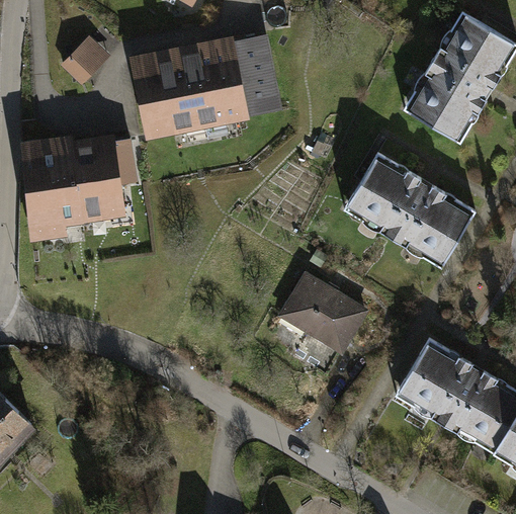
[(409,116),(459,146),(471,125),(464,121),(470,112),(477,116),(500,78),(494,74),(499,65),(505,69),(515,51),(515,47),(467,18),(443,59),(437,55),(428,71),(434,75),(409,116)]
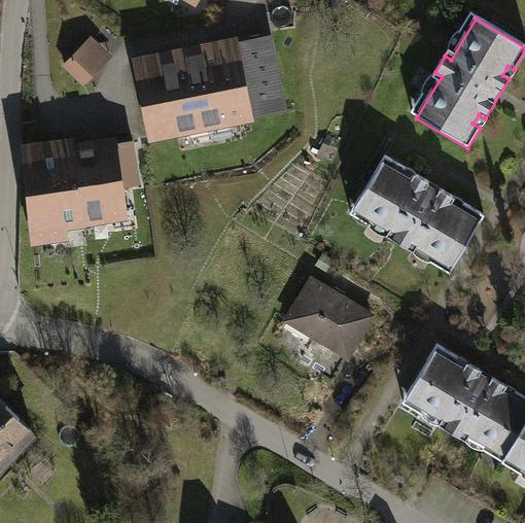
[(282,114),(267,39),(133,66),(148,141),(282,114)]
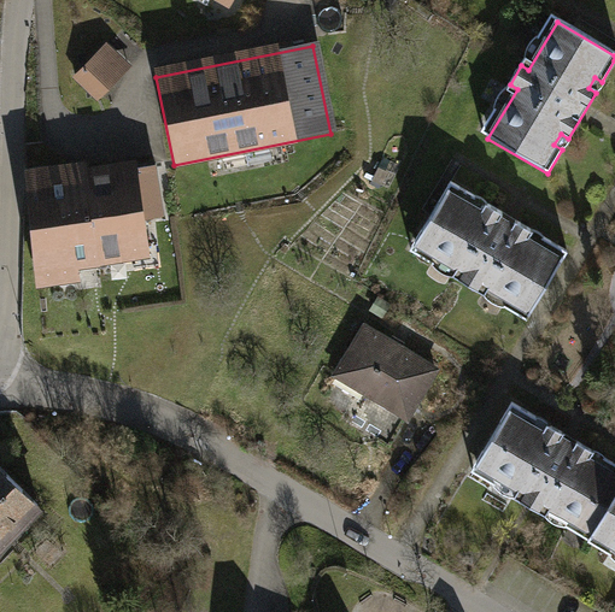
[(104,48),(74,80),(97,101),(127,70),(104,48)]
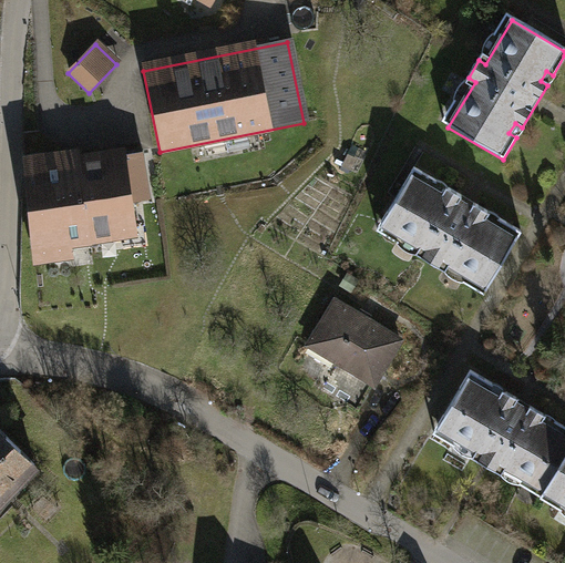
[(40,159),(23,161),(32,254),(37,254),(38,263),(69,259),(67,241),(135,232),(129,185),(145,183),(141,156),(41,170),(40,159)]
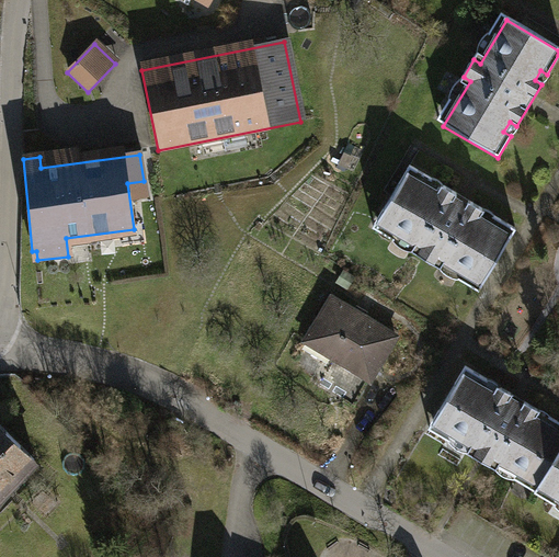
[(436,259),(481,286),(514,232),(492,218),(488,226),(478,220),(482,213),(467,204),(465,207),(453,200),(455,196),(440,188),(435,195),(426,189),(430,182),(408,169),(376,223),(420,249),(415,256),(433,266),(436,259)]
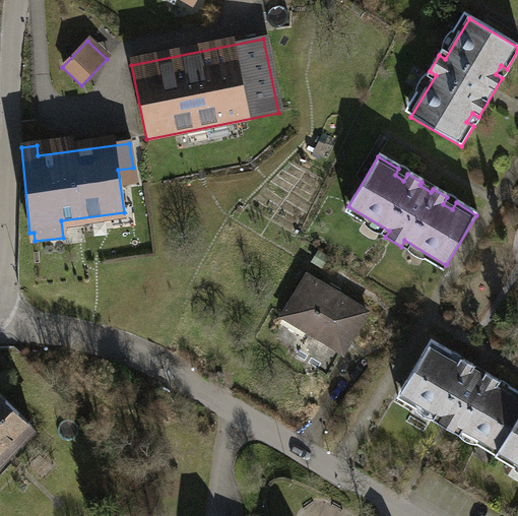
[(306,278),(281,319),(341,355),(366,314),(306,278)]
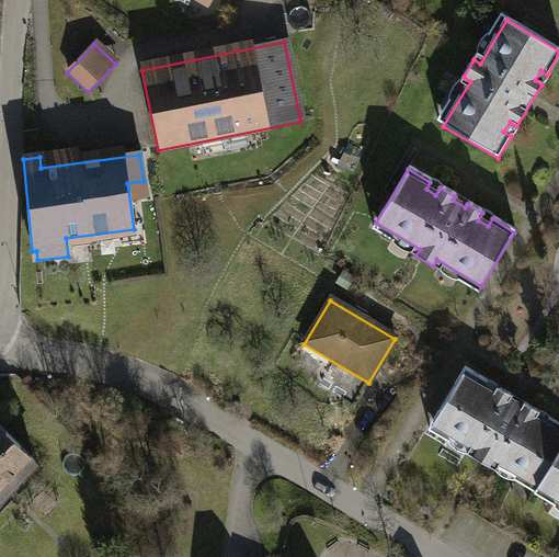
[(492,461),(537,488),(558,451),(558,427),(547,420),(544,427),(534,421),(538,415),(523,405),(521,408),(509,401),(511,398),(465,370),(432,424),(476,451),(471,457),(489,467),(492,461)]
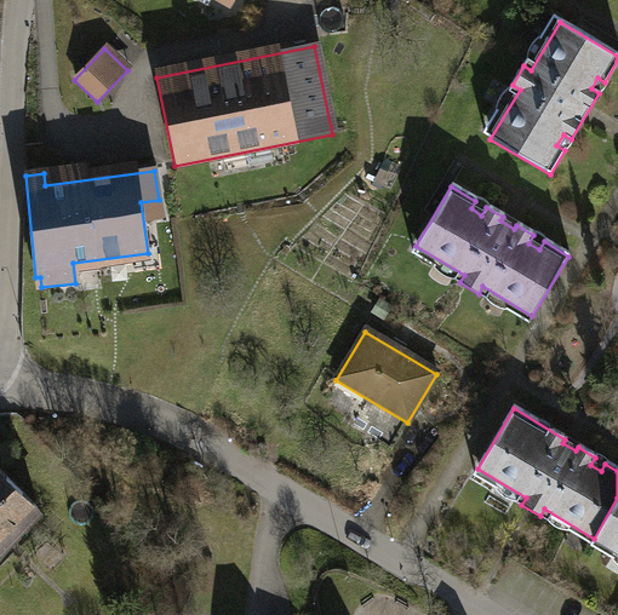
[(0,547),(36,511),(0,476),(0,547)]
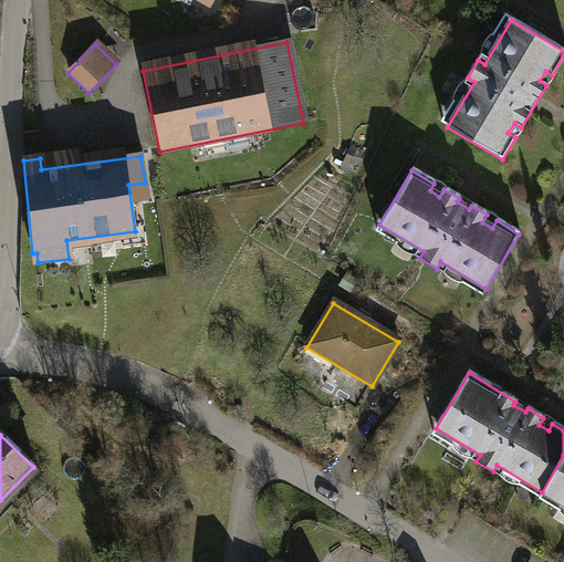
[(563,455),(542,492),(563,505),(563,455)]
